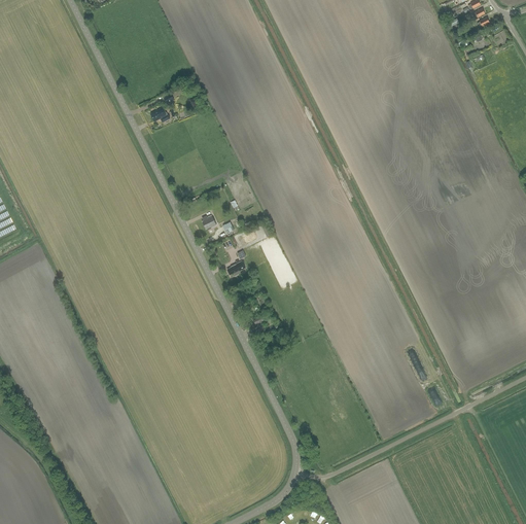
[(477,14),(484,10),(482,6),(475,10),(471,11),(474,15),(477,14)]
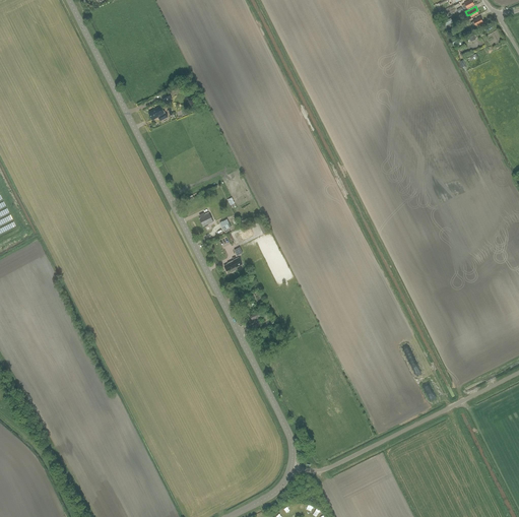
[(474,23),(481,19),(479,14),(472,18),(472,19),(470,20),(472,24),(474,22),(474,23)]
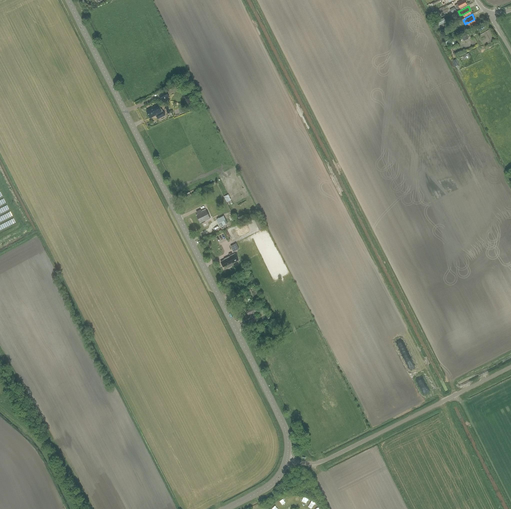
[(166,88),(168,92),(179,86),(177,82),(166,88)]
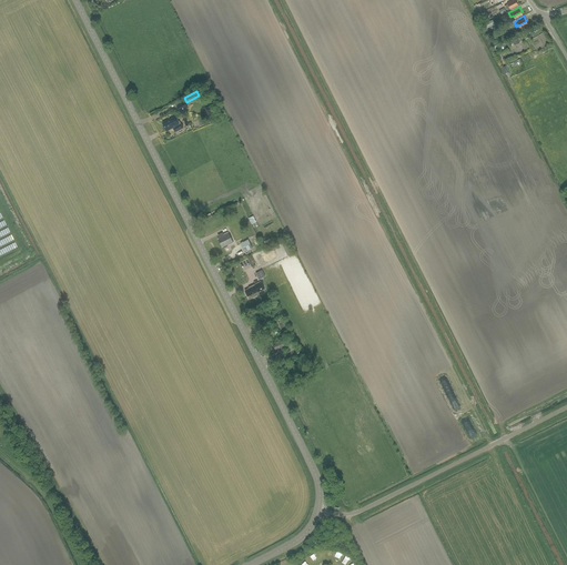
[(188,104),(186,102),(184,98),(175,102),(179,109),(188,104)]
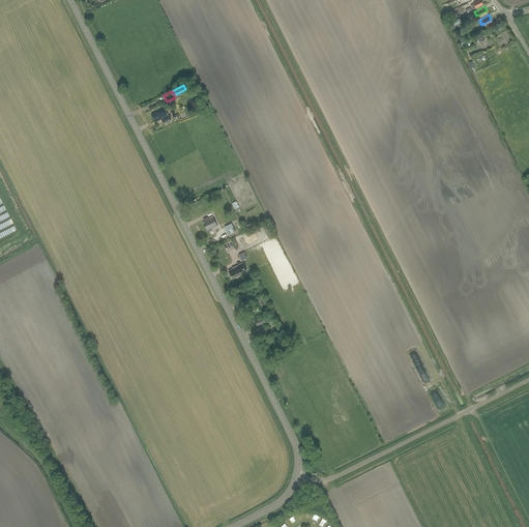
[(162,119),(164,120),(170,117),(170,115),(169,112),(168,112),(167,110),(165,111),(163,106),(151,112),(154,119),(162,116),(160,117),(162,119)]
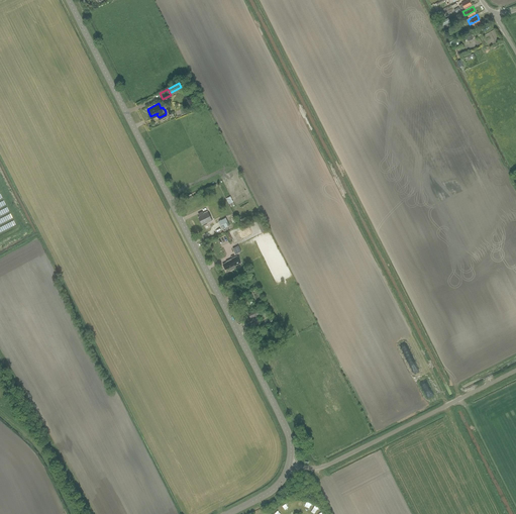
[(203,222),(221,213),(216,204),(210,207),(206,209),(198,213),(199,214),(198,215),(201,222),(202,221),(203,222)]
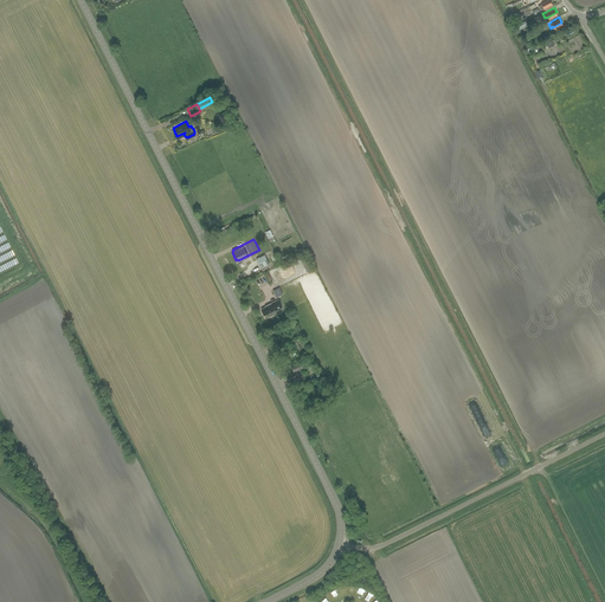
[(259,265),(268,260),(264,252),(256,257),(259,265)]
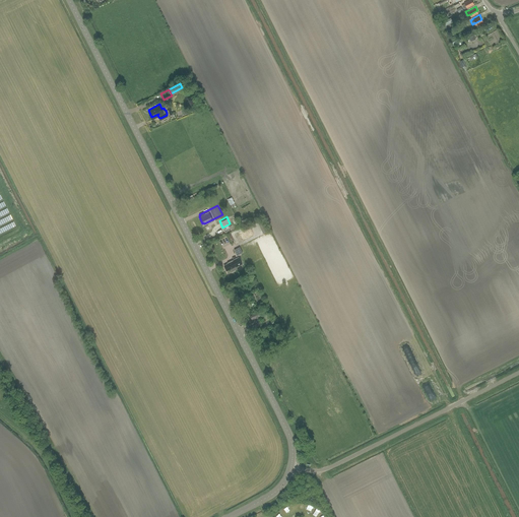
[(235,264),(241,261),(238,255),(232,258),(232,257),(226,260),(226,261),(223,263),(225,268),(235,264)]
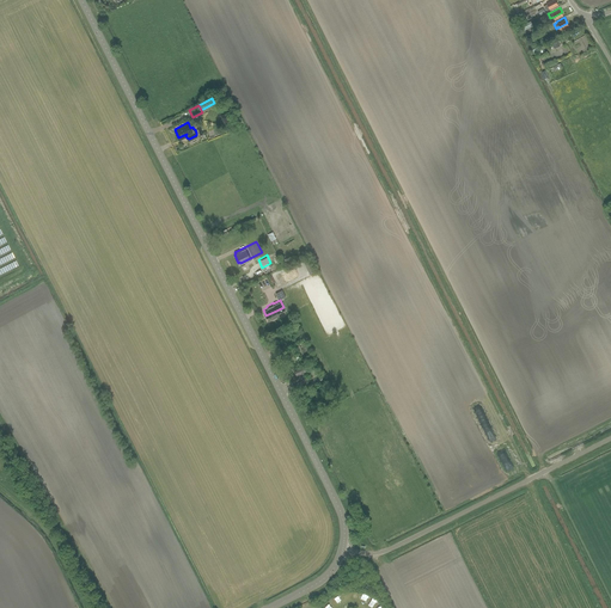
[(299,357),(299,356),(309,351),(304,342),(306,341),(304,337),(292,343),(295,350),(293,351),(295,358),(299,357)]
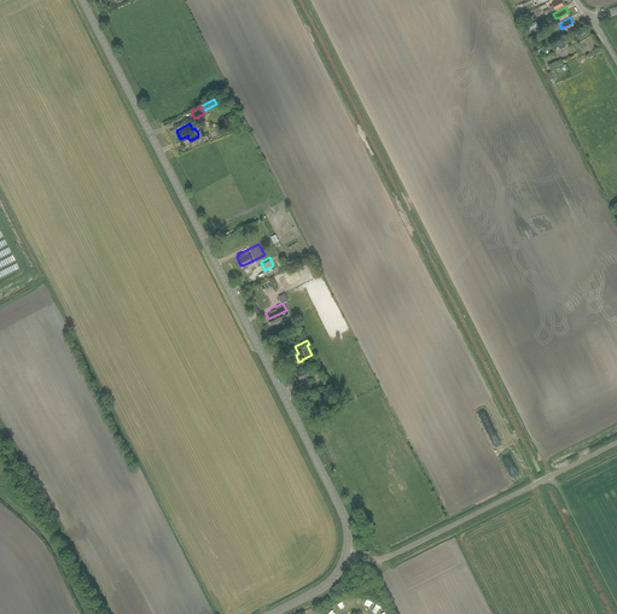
[(296,372),(298,378),(308,373),(310,378),(308,379),(309,382),(313,381),(315,386),(326,381),(324,376),(319,367),(316,368),(314,363),(306,367),(296,372)]
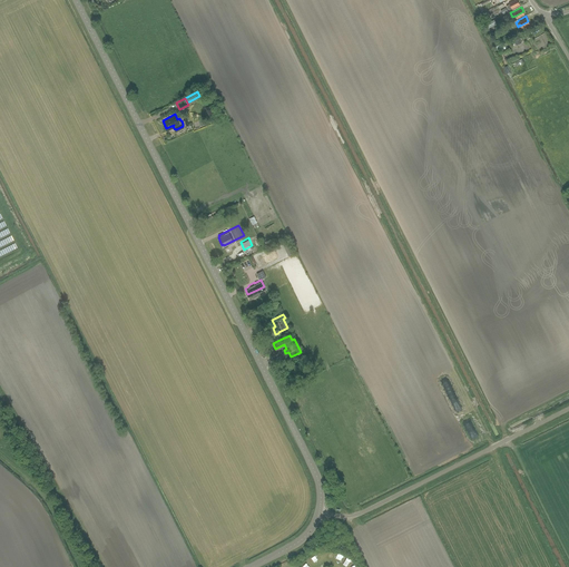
[(470,412),(466,403),(457,407),(462,417),(470,412)]
